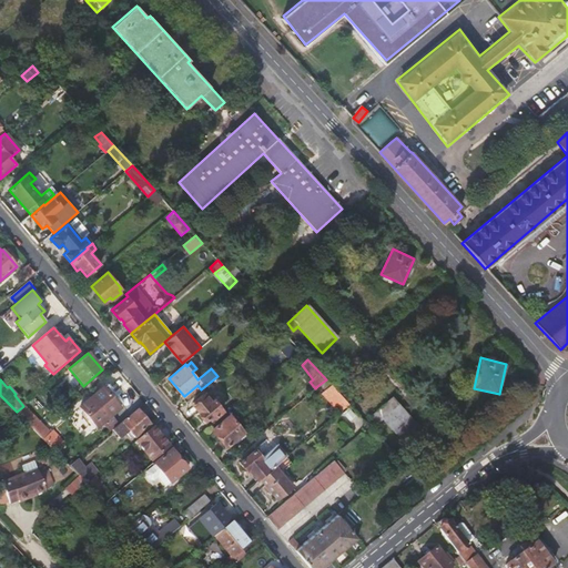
[(322,394),(340,413),(350,404),(326,379),(317,386),(320,388),(323,386),(326,389),(322,394)]
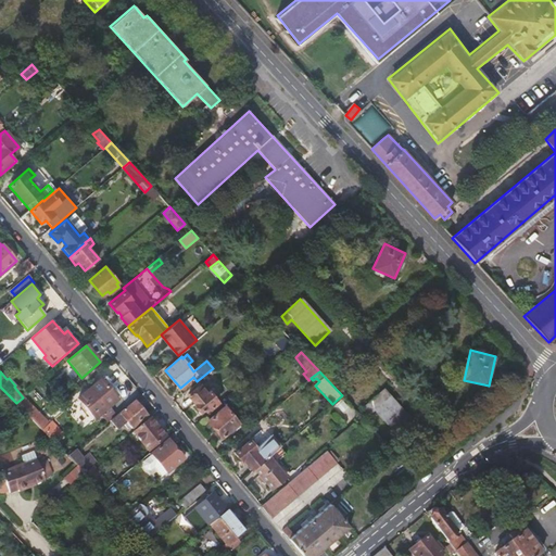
[(115,397),(103,382),(100,379),(78,399),(96,419),(100,416),(110,407),(117,401),(115,397)]
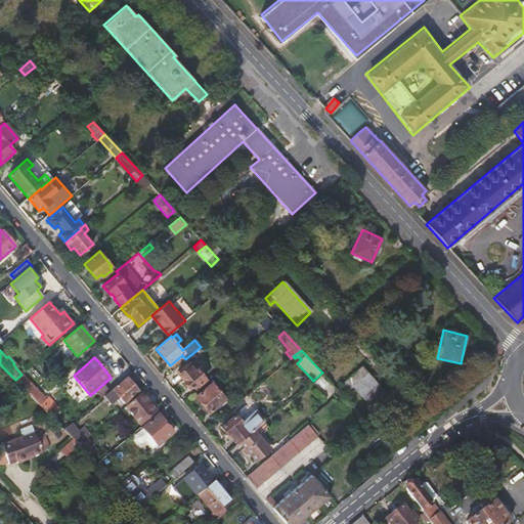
[(99,358),(97,360),(108,375),(113,373),(99,358)]
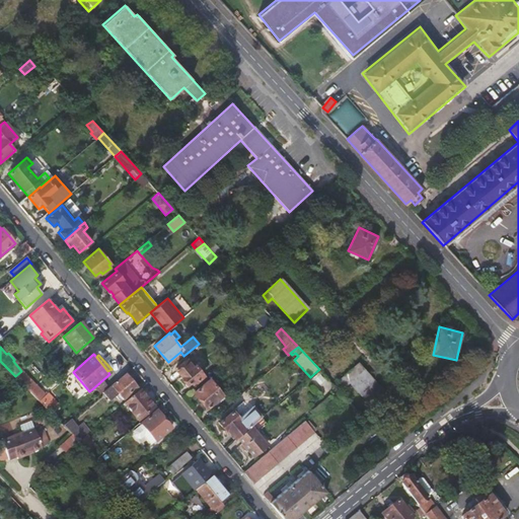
[(194,367),(187,359),(177,367),(176,370),(182,376),(181,377),(188,384),(191,381),(193,384),(204,375),(196,365),(194,367)]
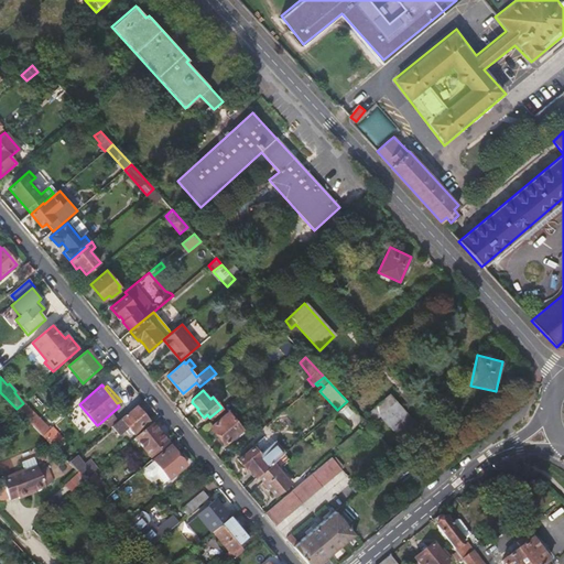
[(418,427),(389,394),(369,413),(375,420),(379,415),(403,441),(418,427)]
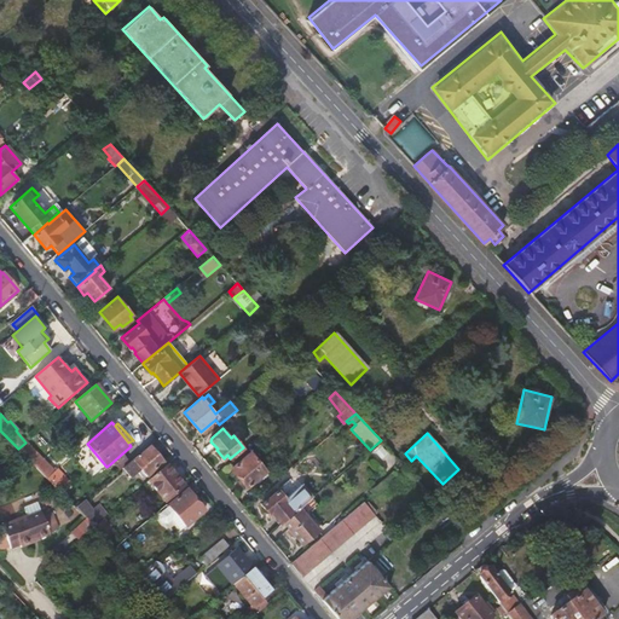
[(56,472),(25,443),(18,449),(59,492),(70,482),(58,469),(56,472)]
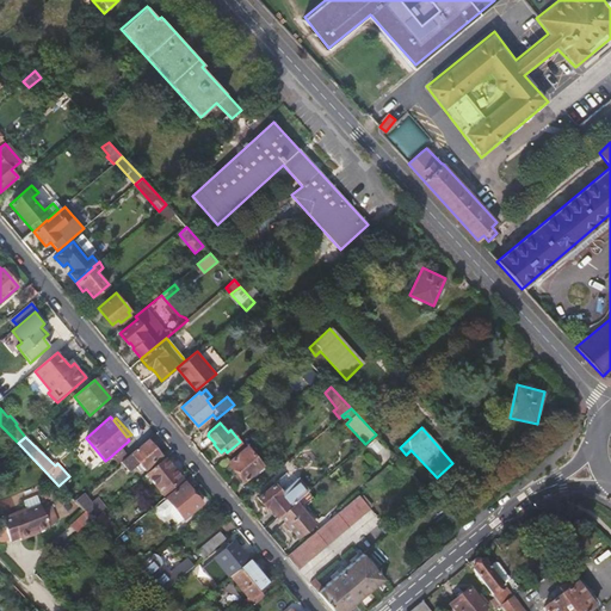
[(139,464),(140,464),(144,471),(161,457),(148,442),(131,456),(130,455),(121,462),(129,471),(139,464)]
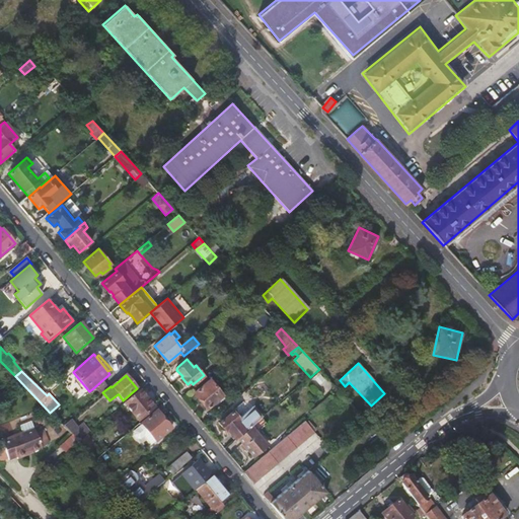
[(224,397),(209,379),(194,391),(207,408),(217,399),(219,401),(224,397)]
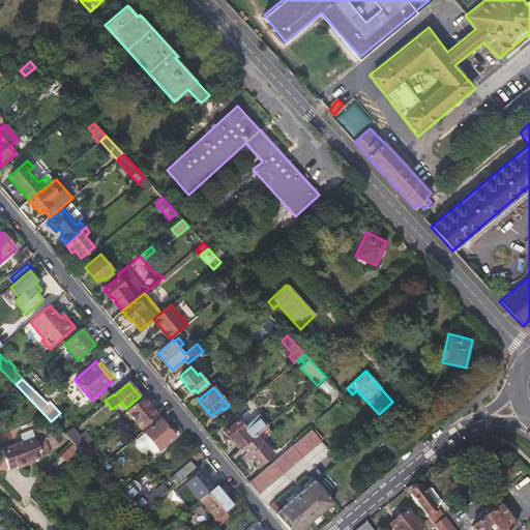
[(105,388),(95,396),(101,404),(110,395),(105,388)]
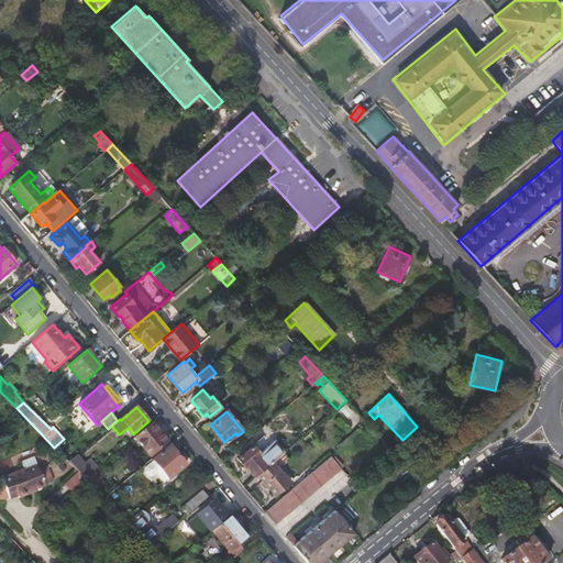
[(169,441),(153,422),(151,423),(167,442),(169,441)]
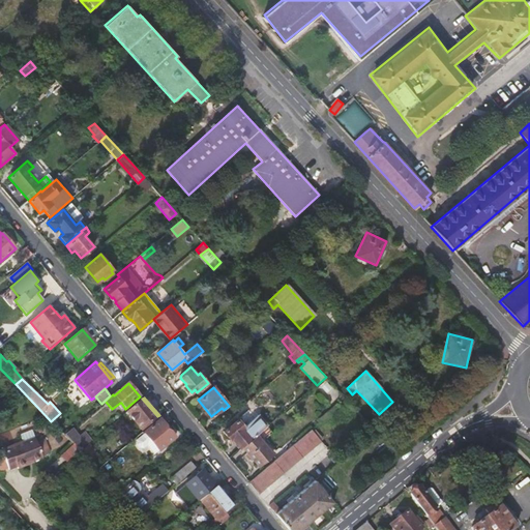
[(157,416),(142,399),(126,412),(142,430),(157,416)]
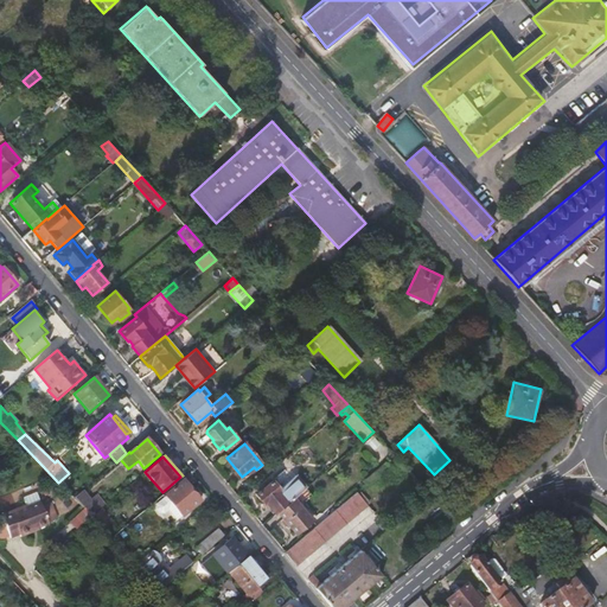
[(299,494),(306,487),(295,474),(289,477),(283,470),(256,492),(264,502),(263,503),(268,509),(269,508),(275,515),(279,511),(294,498),(299,494)]
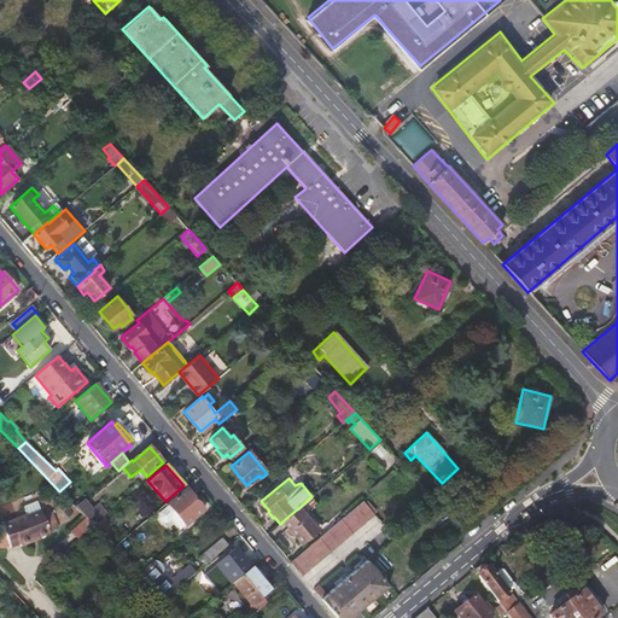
[(167,503),(157,511),(156,518),(161,523),(168,524),(170,520),(178,530),(184,524),(186,526),(204,511),(186,489),(168,505),(167,503)]
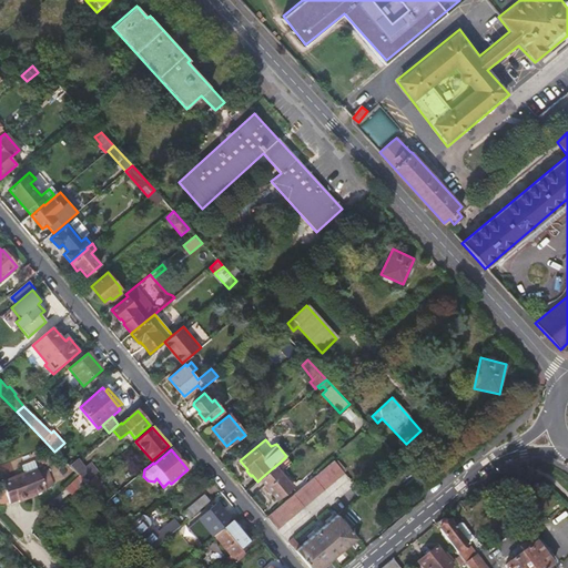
[(84,467),(78,459),(69,466),(85,483),(95,475),(88,465),(84,467)]
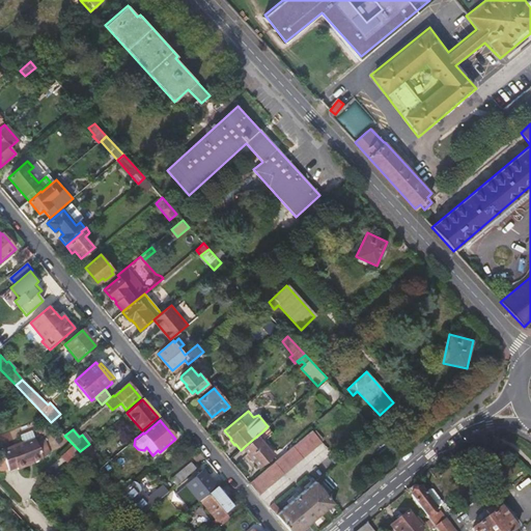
[(322,441),(312,429),(249,482),(258,495),(322,441)]
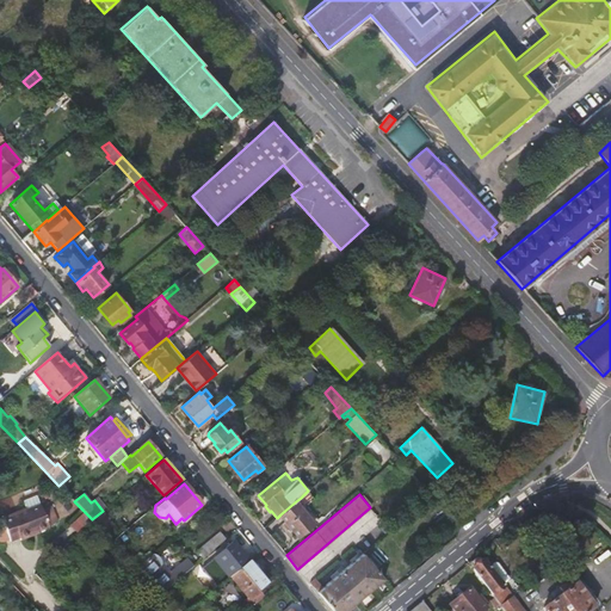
[(49,507),(48,507),(41,511),(39,507),(39,506),(36,497),(22,503),(25,510),(0,519),(2,523),(0,524),(0,543),(8,541),(10,542),(19,538),(19,541),(30,536),(30,535),(48,528),(47,525),(55,522),(49,507)]
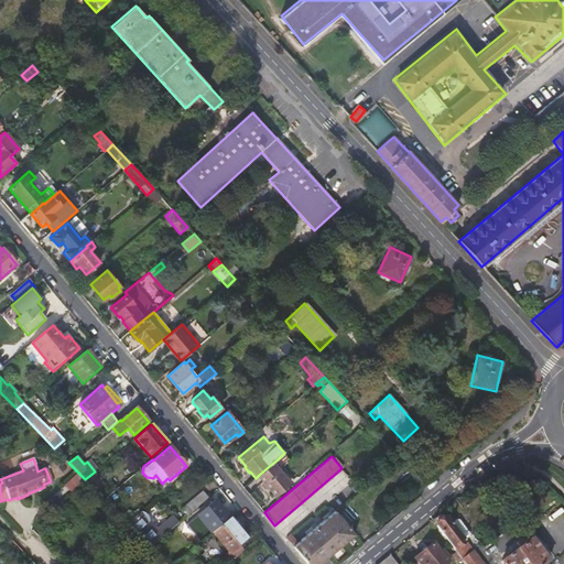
[(283,466),(278,459),(273,463),(280,469),(283,466)]
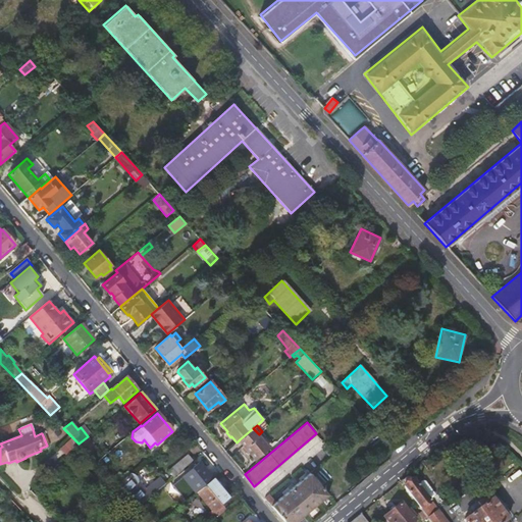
[(259,434),(253,428),(240,439),(245,447),(243,448),(247,453),(249,452),(255,459),(262,453),(263,455),(267,452),(265,450),(269,448),(259,434)]
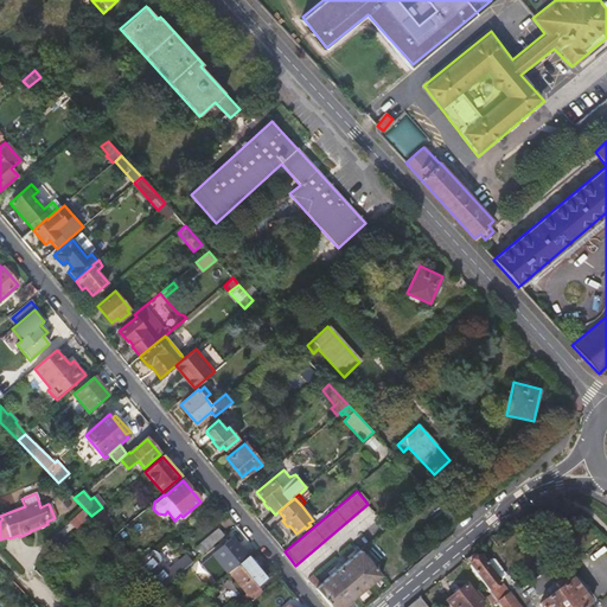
[(89,517),(83,510),(70,522),(76,529),(89,517)]
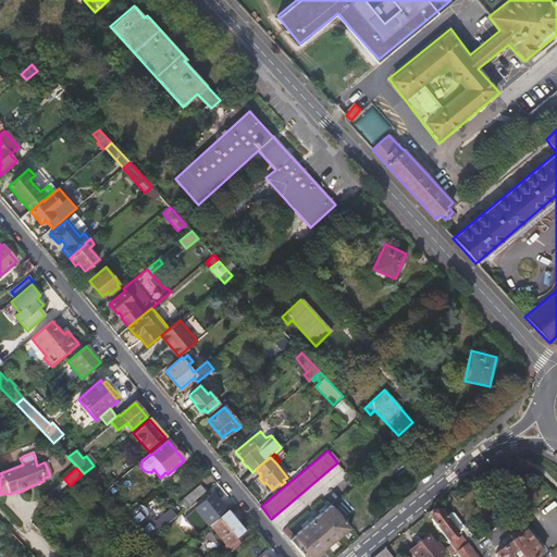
[(93,468),(85,475),(91,482),(99,474),(93,468)]
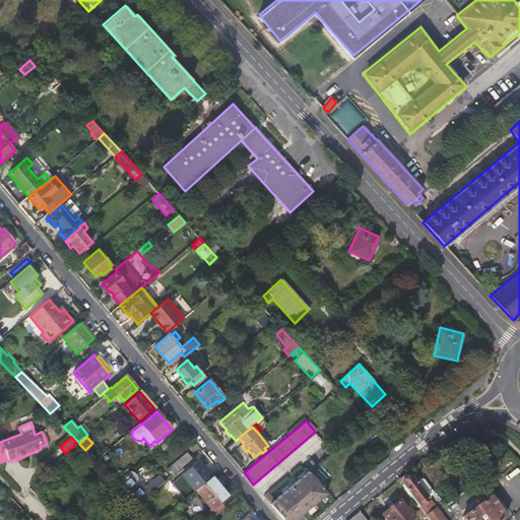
[(96,447),(92,443),(85,450),(89,454),(96,447)]
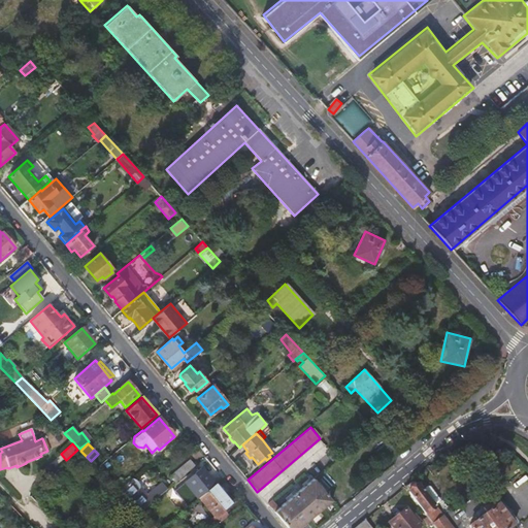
[(170,475),(175,483),(195,465),(190,459),(170,475)]
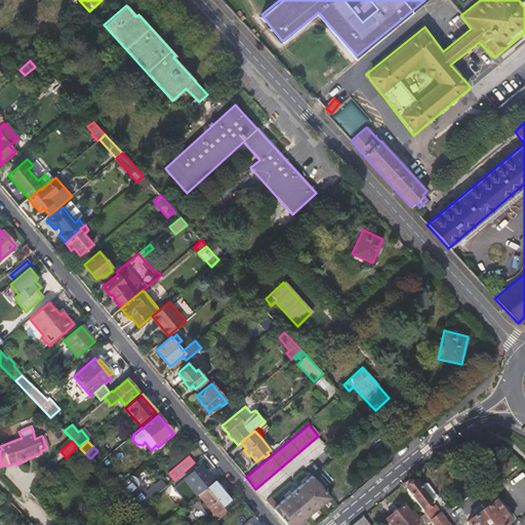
[(197,495),(214,481),(201,465),(194,470),(196,472),(186,480),(197,495)]
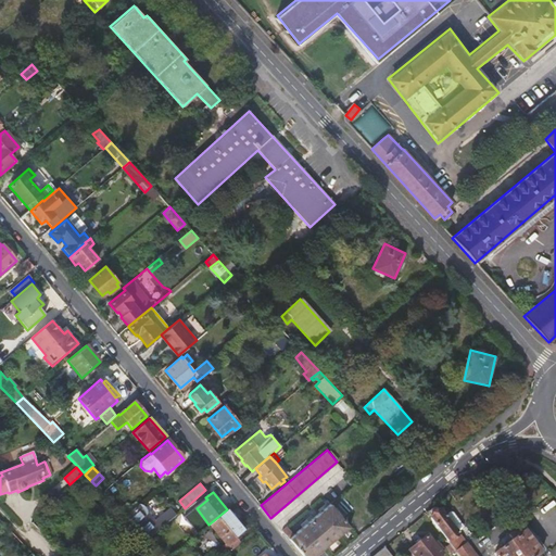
[(154,522),(139,504),(125,515),(148,539),(175,516),(169,509),(154,522)]
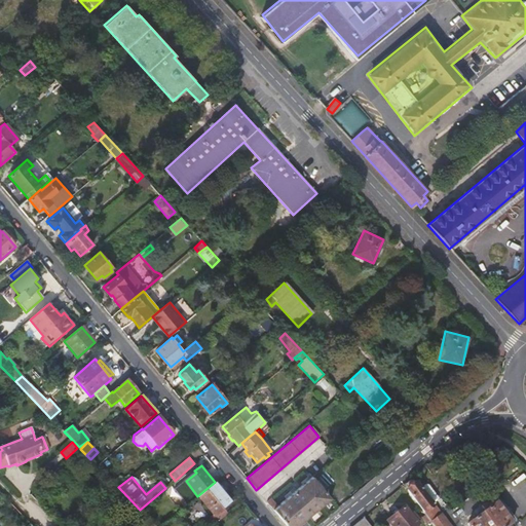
[(270,505),(286,525),(299,525),(332,500),(312,477),(291,494),(289,492),(285,495),(287,497),(277,505),(274,502),(270,505)]
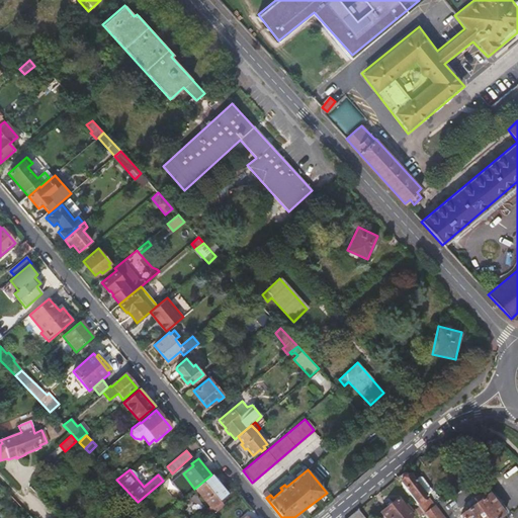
[(404,472),(402,472),(401,473),(398,476),(398,478),(398,480),(400,482),(399,483),(418,508),(429,499),(424,493),(429,489),(429,487),(420,476),(418,476),(413,480),(410,475),(409,475),(408,473),(406,472),(404,472)]
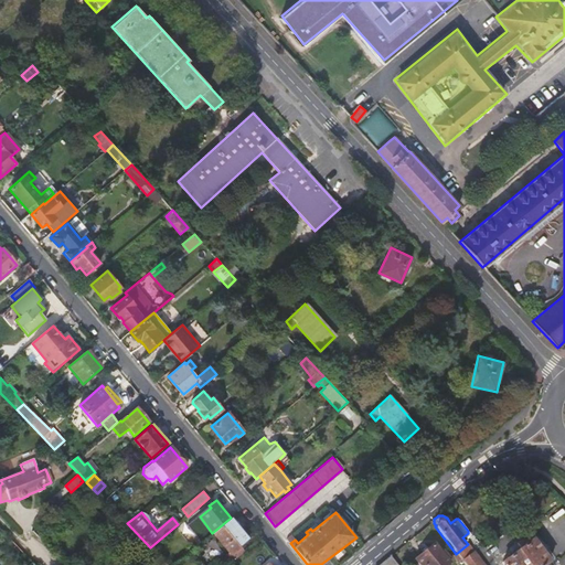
[(248,541),(231,518),(212,533),(231,555),(248,541)]
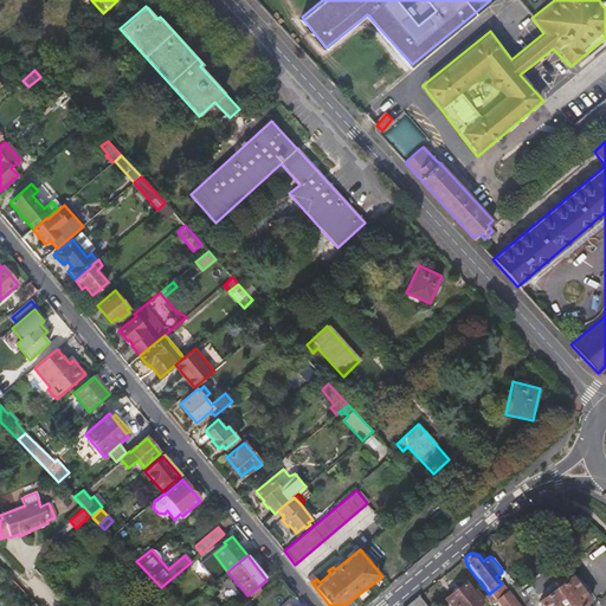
[(584,605),(587,603),(568,579),(567,581),(562,575),(550,585),(554,591),(537,604),(539,605),(584,605)]
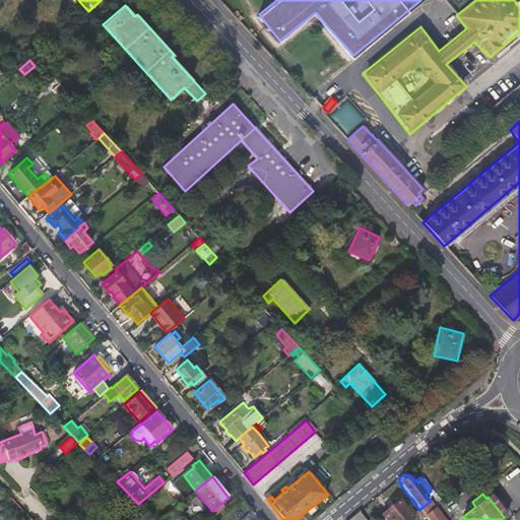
[(412,516),(406,509),(399,500),(381,515),(385,519),(411,519),(414,518),(412,516)]
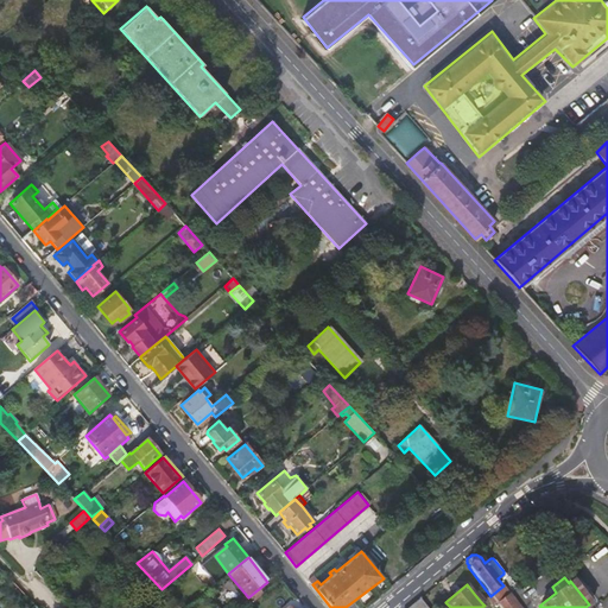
[(506,589),(493,599),(498,605),(510,594),(506,589)]
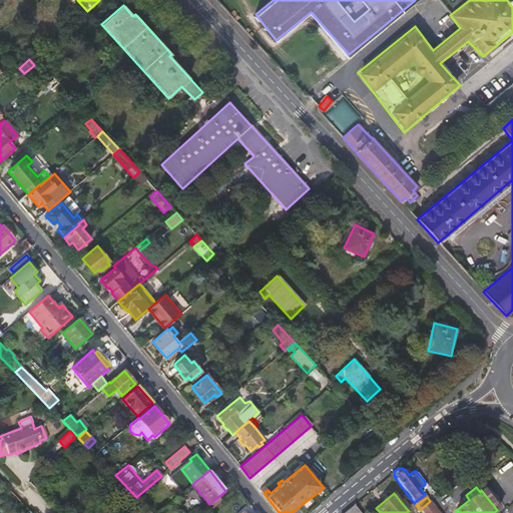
[(403,500),(401,502),(407,509),(409,507),(403,500)]
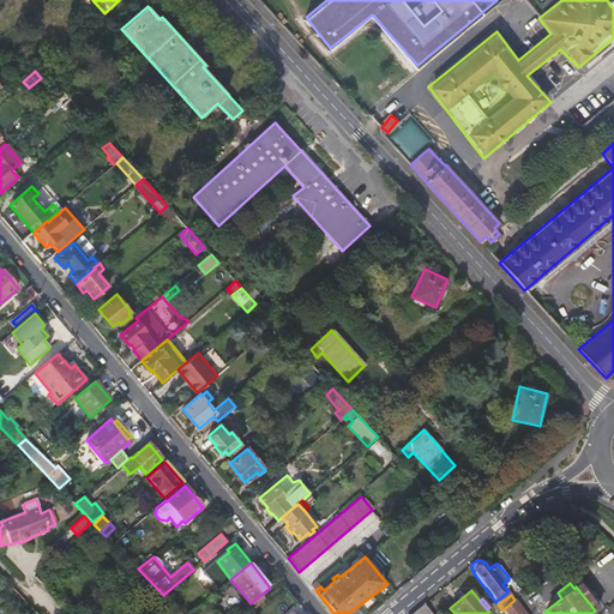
[(525,613),(515,600),(503,611),(505,613),(525,613)]
